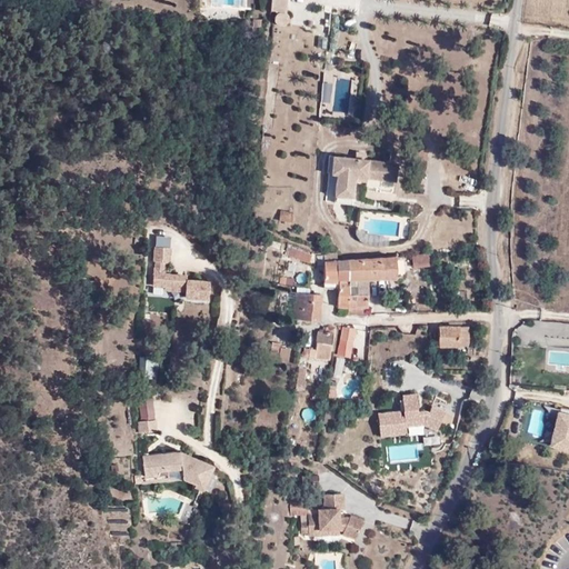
[(271,0),(271,11),(282,12),(282,15),(287,15),(288,0),(271,0)]
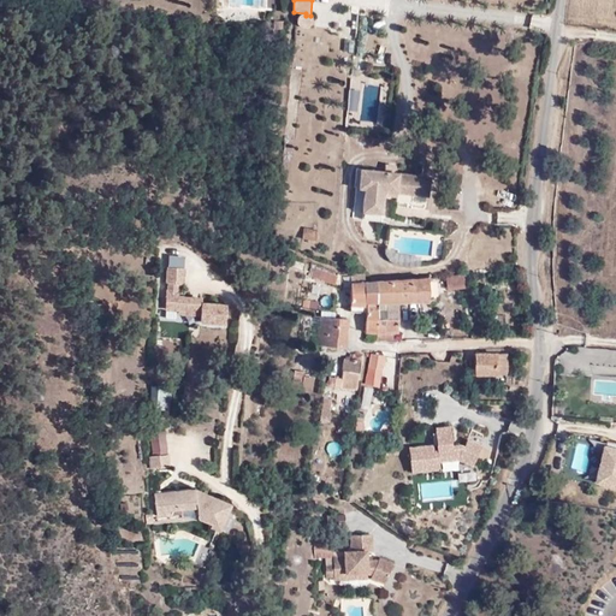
[(353,118),(357,118),(361,88),(349,87),(345,108),(354,110),(353,118)]
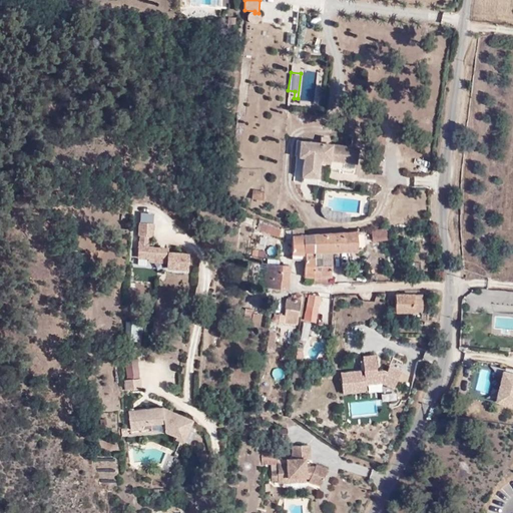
[(320,158),(332,160),(357,163),(359,147),(329,144),(329,138),(322,137),(321,143),(301,140),(300,156),(304,157),(304,158),(302,176),(318,178),(320,163),(320,158)]
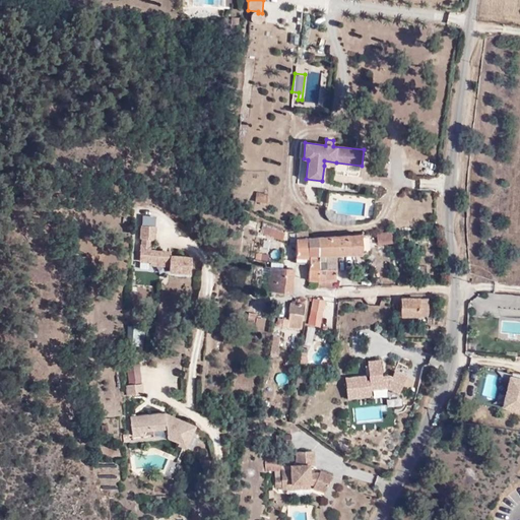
[(267,203),(268,194),(256,192),(255,202),(267,203)]
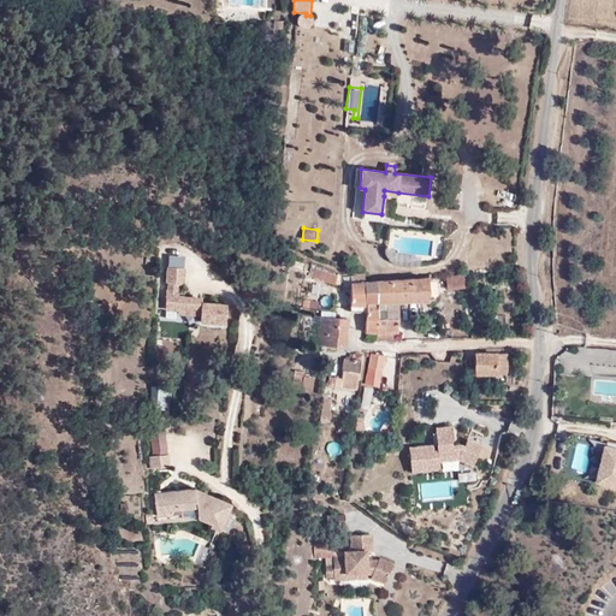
[(184,283),(185,255),(161,254),(159,319),(225,321),(226,298),(178,296),(179,283),(184,283)]
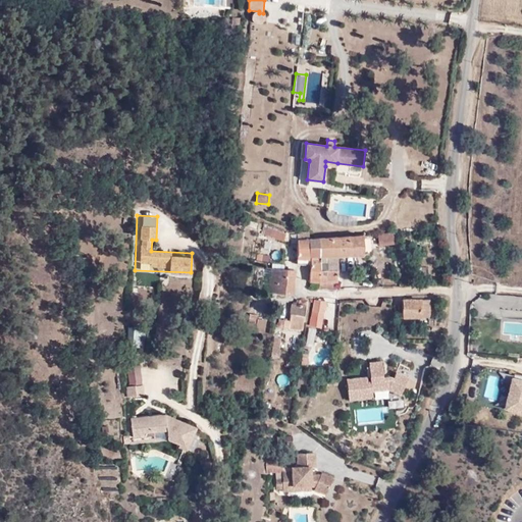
[(286,233),(267,227),(265,233),(265,236),(283,242),(286,233)]
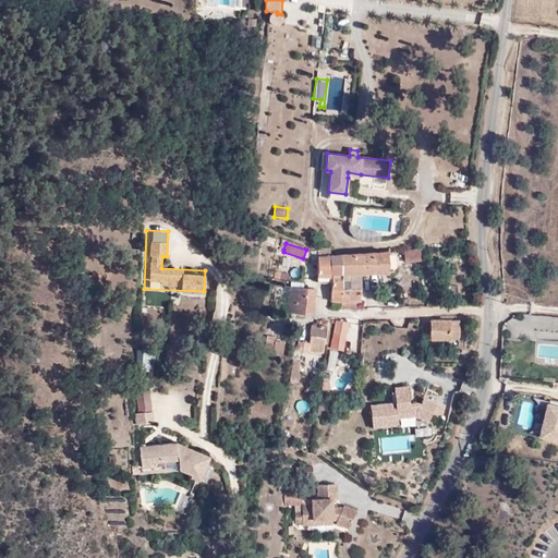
[(330,255),(330,249),(317,249),(318,282),(318,283),(331,283),(332,275),(330,275),(330,255)]
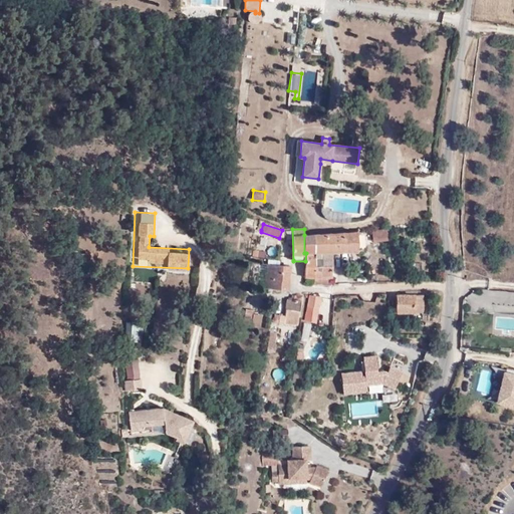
[(387,231),(372,232),(372,240),(388,239),(387,231)]
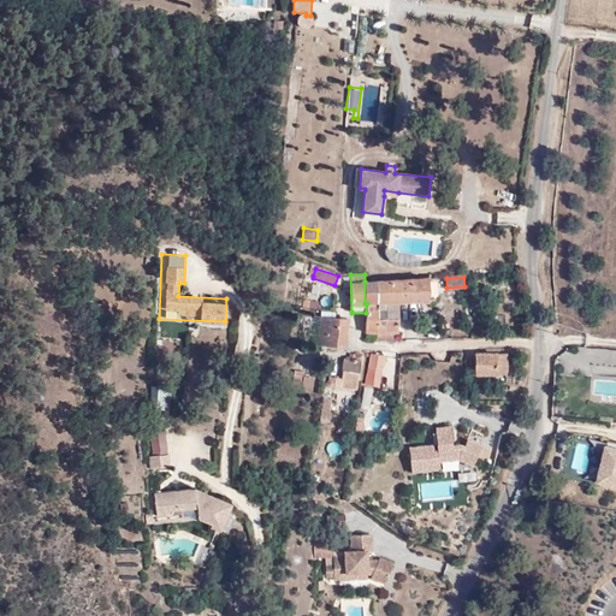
[(430,302),(428,278),(365,282),(365,303),(367,303),(378,303),(378,315),(398,315),(400,303),(430,302)]
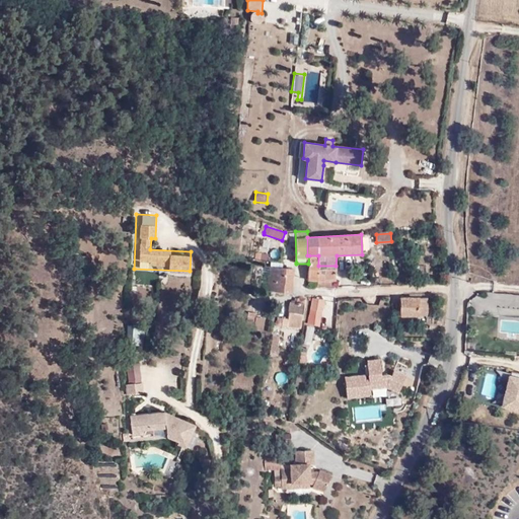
[(308,264),(307,281),(309,281),(317,281),(318,266),(318,255),(309,255),(308,264)]
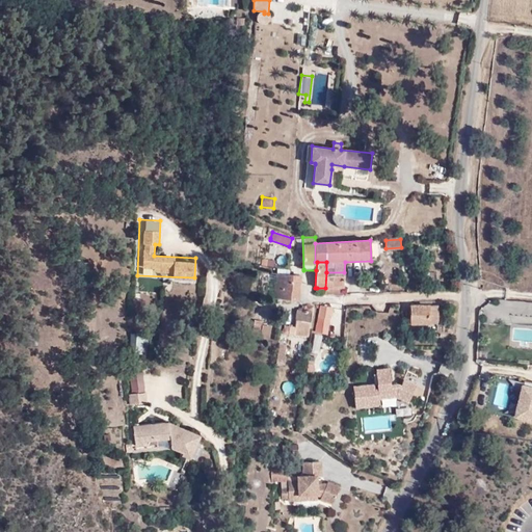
[(325,288),(325,294),(344,296),(344,272),(326,272),(325,288)]
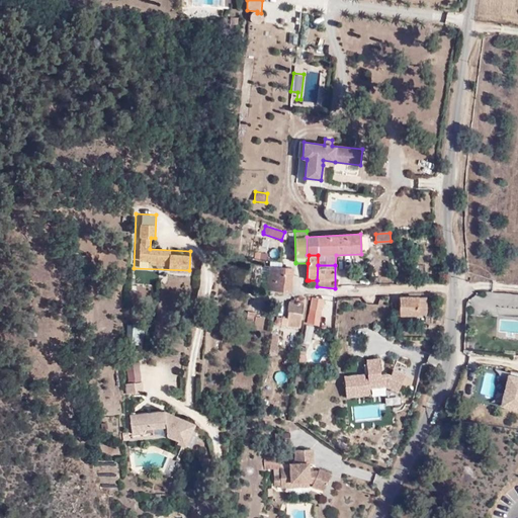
[(292,268),(281,267),(269,266),(267,290),(290,292),(292,268)]
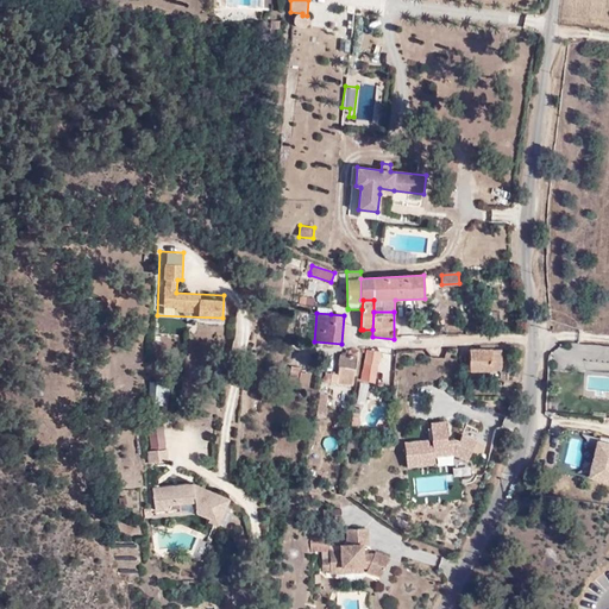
[(380,352),(366,350),(363,370),(376,372),(380,352)]
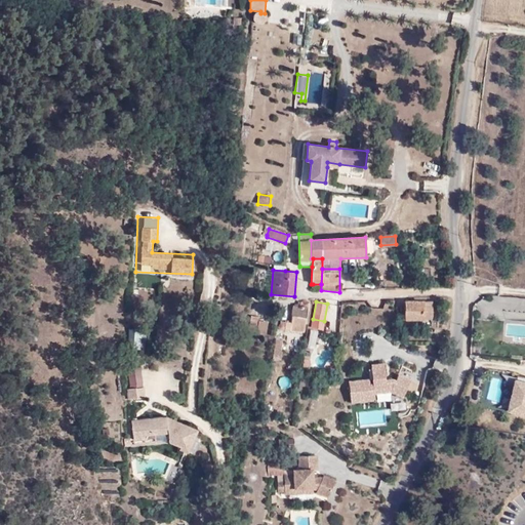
[(433,320),(433,301),(405,303),(405,320),(433,320)]
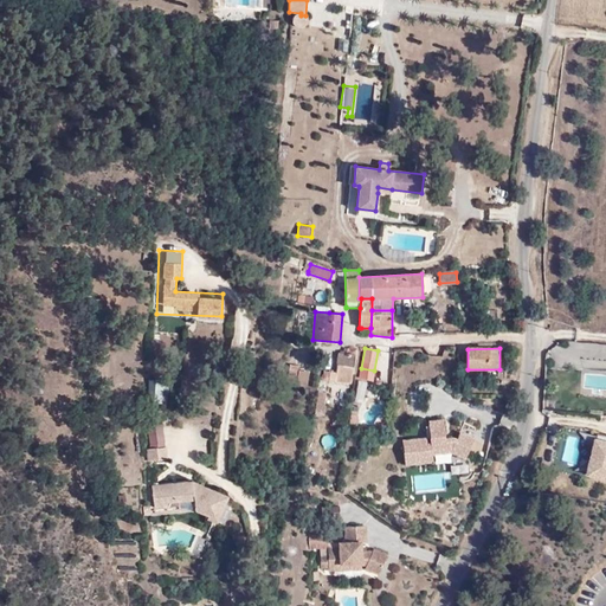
[(355,355),(349,354),(343,353),(339,353),(335,373),(324,372),(323,372),(323,374),(322,375),(321,378),(321,379),(322,380),(323,381),(324,382),(328,382),(328,380),(335,380),(335,381),(352,384),(355,355)]
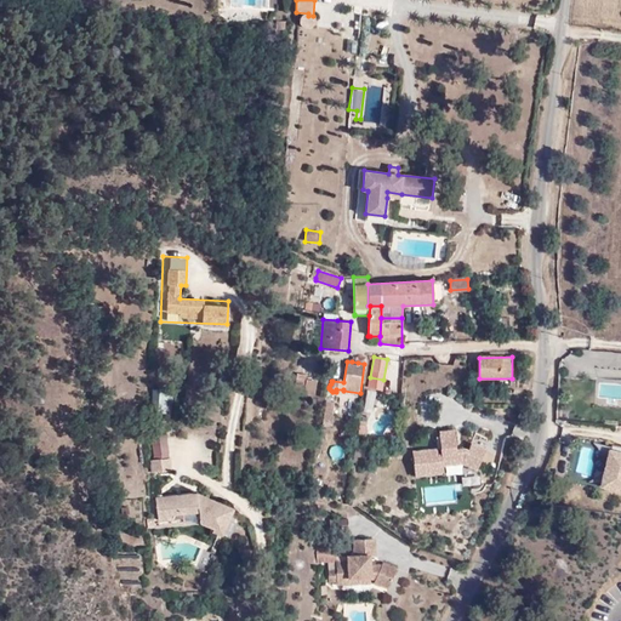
[(303,394),(307,380),(307,375),(297,372),(294,393),(303,394)]
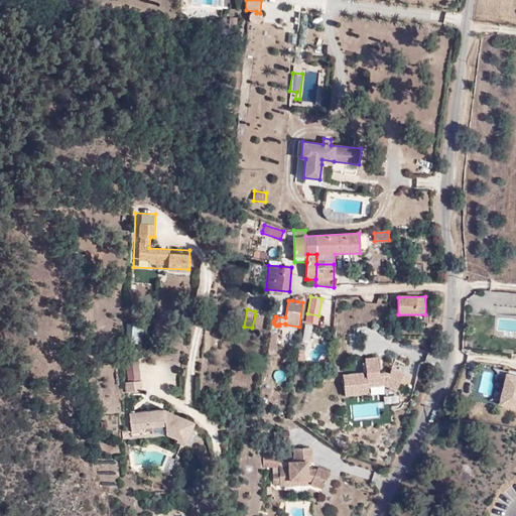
[(263,316),(255,315),(252,328),(260,330),(263,316)]
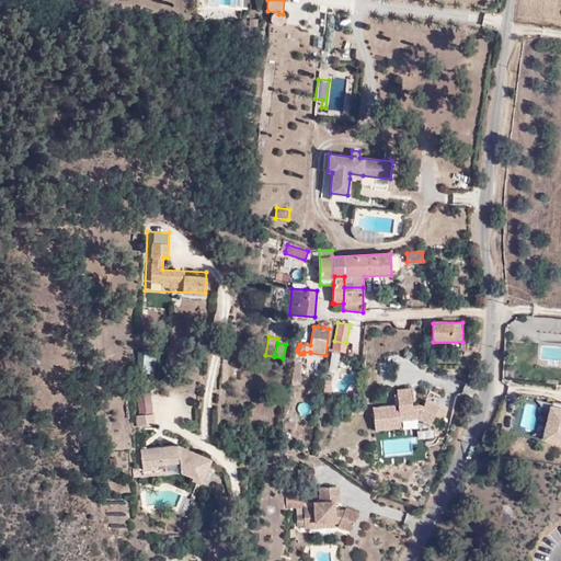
[(302,364),(297,363),(295,363),(292,385),(300,386),(302,376),(300,375),(302,364)]
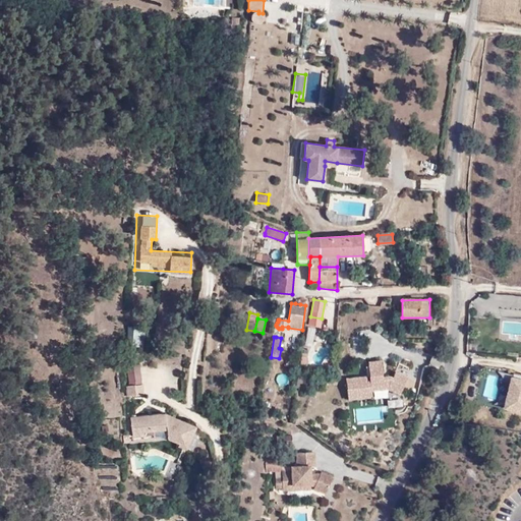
[(345,377),(347,399),(405,392),(403,371),(393,372),(393,373),(383,374),(381,358),(364,359),(366,374),(345,377)]
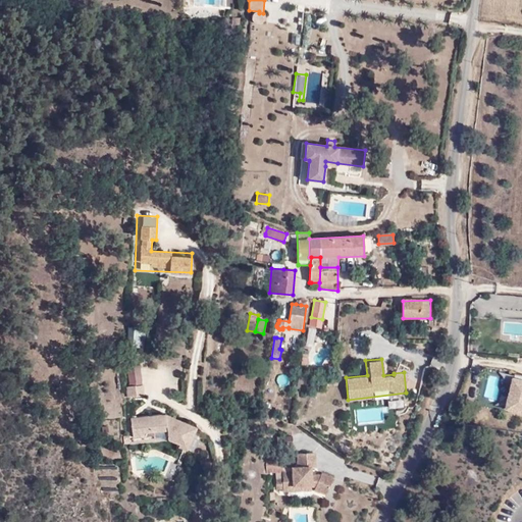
[(521,380),(516,379),(510,408),(521,411),(521,380)]
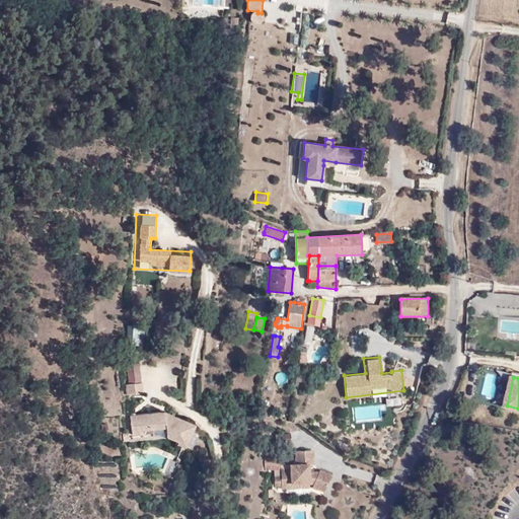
[(142,382),(127,384),(128,394),(143,393),(142,382)]
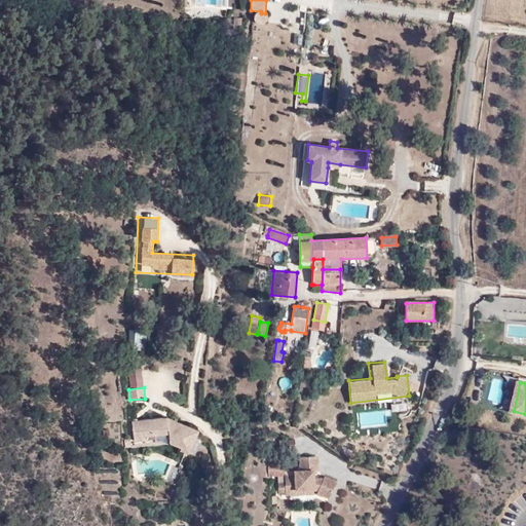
[(163,418),(132,421),(134,440),(141,440),(141,436),(159,434),(168,433),(170,443),(179,446),(180,450),(188,453),(197,430),(163,418)]
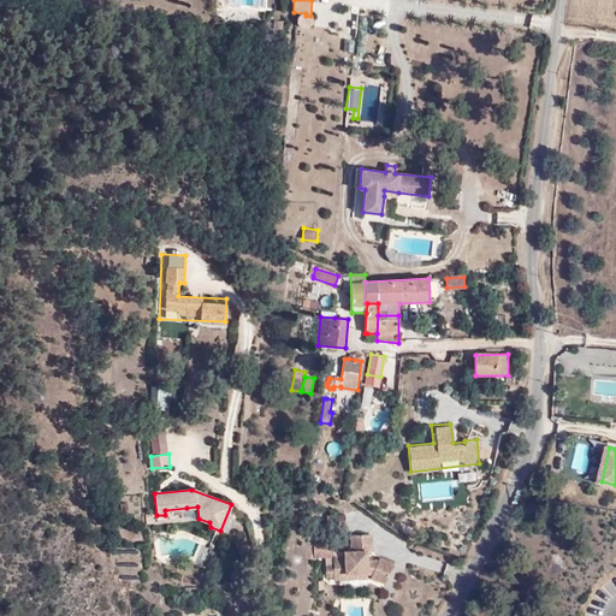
[(345,514),(327,514),(327,526),(345,525),(345,514)]
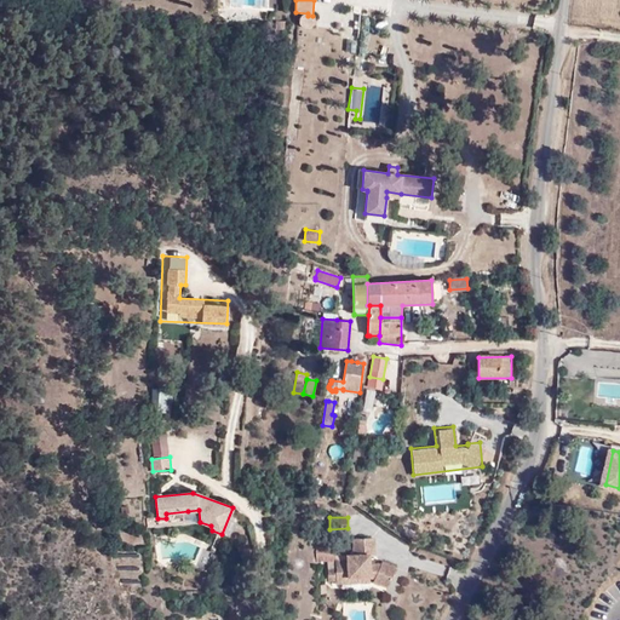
[(346,577),(372,575),(374,577),(373,580),(388,587),(396,568),(382,562),(380,563),(371,564),(371,556),(373,556),(372,538),(354,539),(355,554),(345,554),(346,561),(336,561),(336,569),(328,569),(328,580),(346,579),(346,577)]
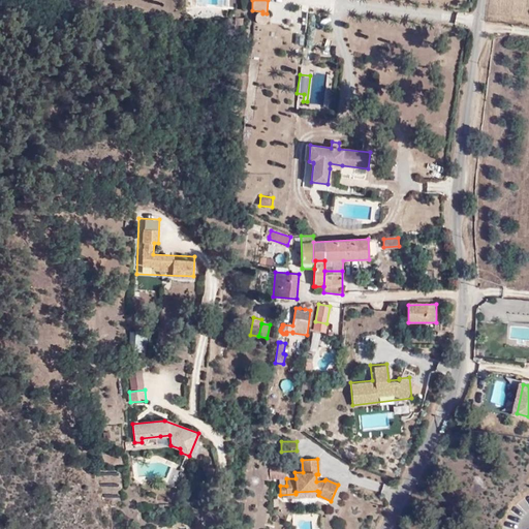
[(101,492),(119,492),(119,473),(101,473),(101,492)]
